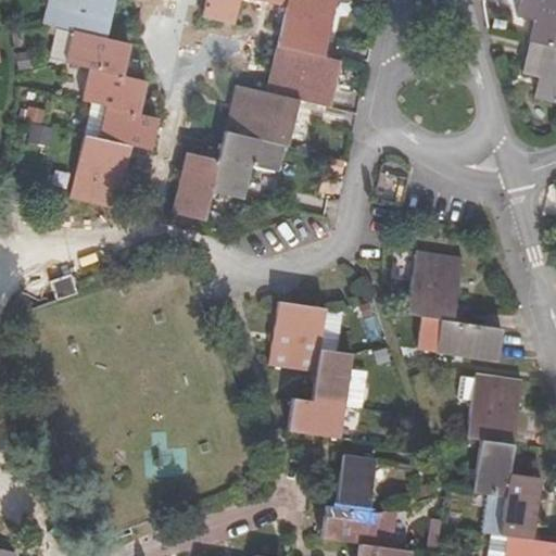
[(46,0),(41,23),(55,26),(73,30),(66,63),(88,68),(80,100),(90,102),(67,197),(114,209),(128,144),(148,150),(155,118),(137,113),(144,81),(121,75),(129,43),(104,38),(113,0),(46,0)]
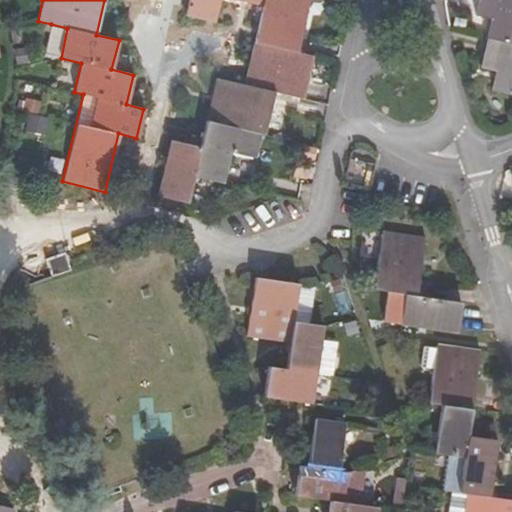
[(187,0),(184,15),(214,23),(219,0),(235,0),(263,7),(244,85),(216,78),(200,148),(170,140),(157,195),(186,202),(193,176),(224,184),(232,151),(254,156),(259,133),(264,135),(274,92),(302,99),(311,57),(297,53),(309,0),(187,0)]
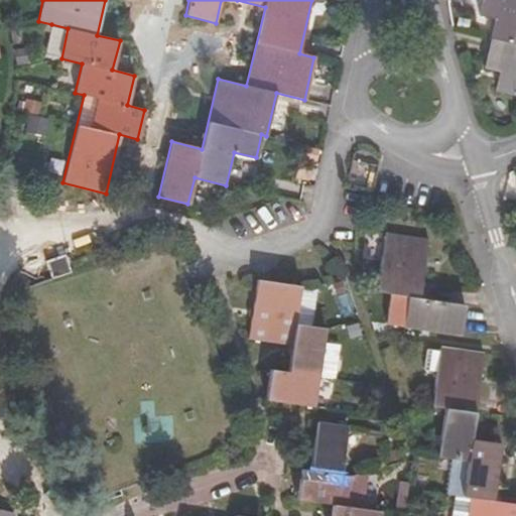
[(515,0),(484,0),(480,16),(491,19),(487,38),(491,39),(485,68),(500,72),(496,91),(515,95),(515,0)]
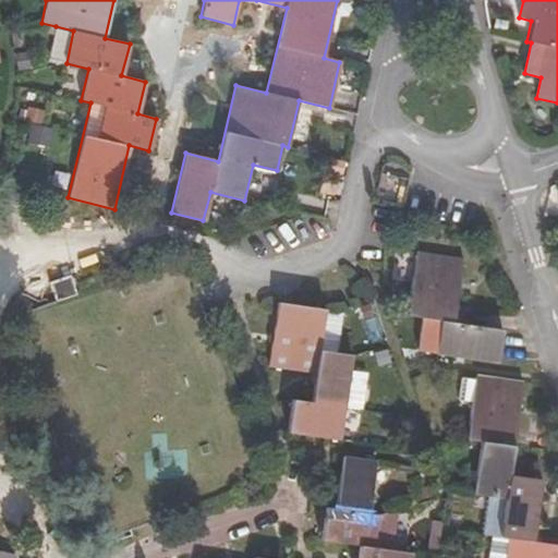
[(58,64),(67,63),(73,31),(56,26),(47,61),(58,64)]
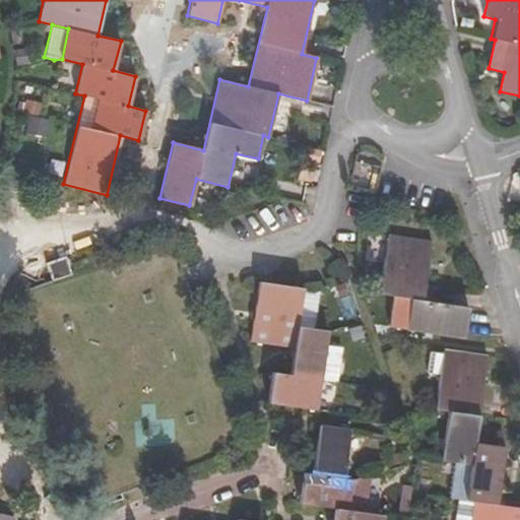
[(388,239),(385,258),(379,294),(411,299),(406,329),(463,338),(468,307),(423,300),(431,241),(389,234),(388,239)]
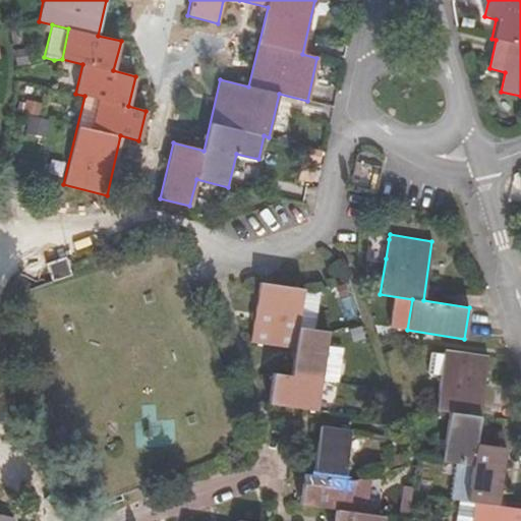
[(370,255),(386,258),(389,239),(373,236),(370,255)]
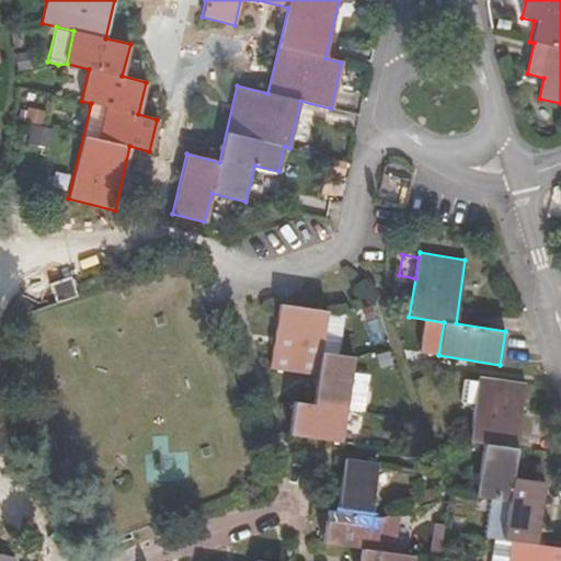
[(77,295),(71,277),(50,284),(56,301),(77,295)]
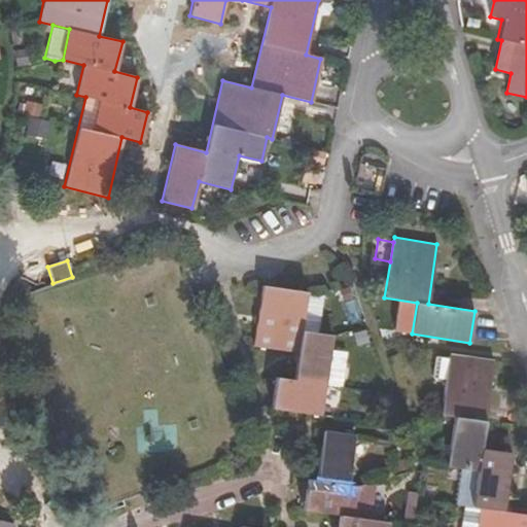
[(321,415),(326,384),(330,350),(334,336),(317,334),(301,330),(307,293),(305,293),(262,286),(253,346),(297,352),(293,380),(276,377),(272,407),(321,415)]
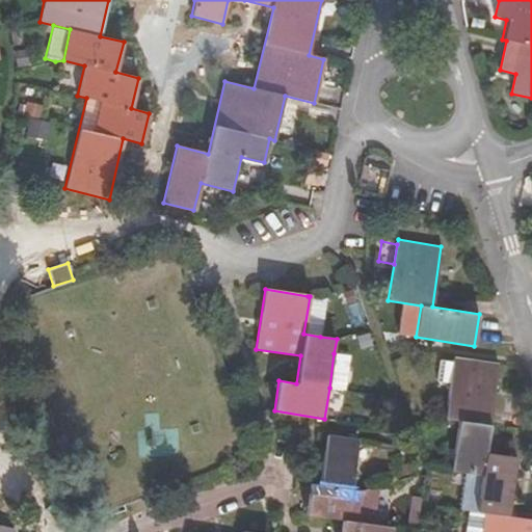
[(326,298),(310,296),(303,334),(320,337),(326,298)]
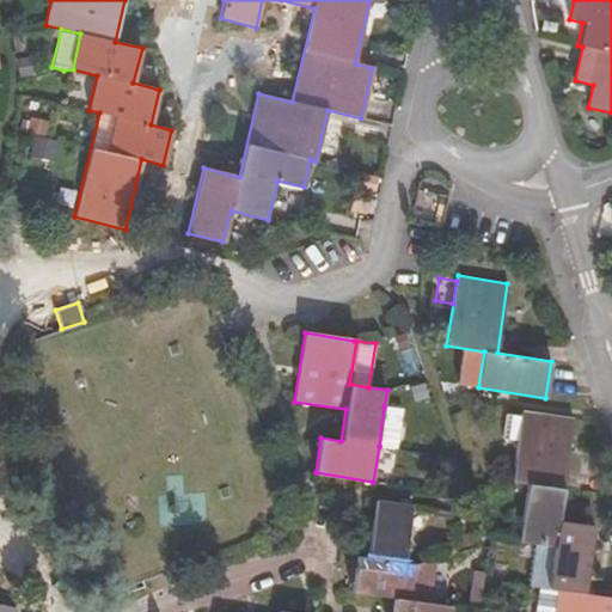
[(427,397),(423,381),(410,384),(414,399),(427,397)]
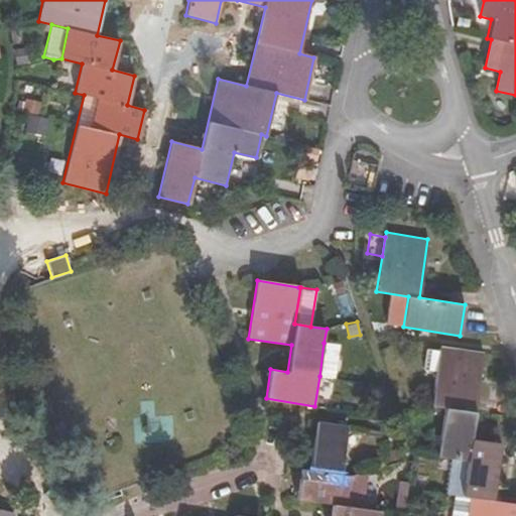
[(338,345),(324,343),(319,376),(334,379),(338,345)]
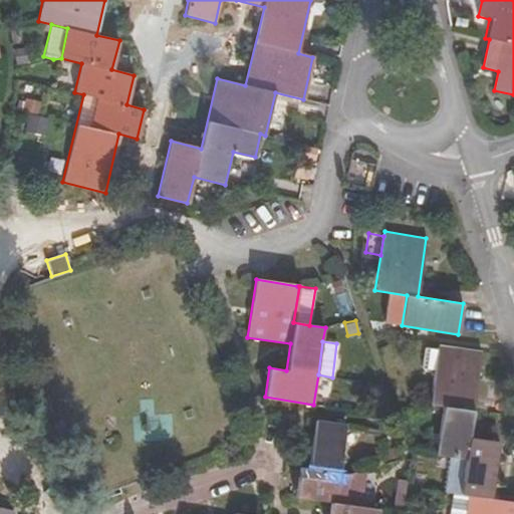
[(442,407),(439,436),(437,451),(436,456),(449,458),(466,461),(461,494),(468,496),(465,513),(513,513),(513,502),(492,499),(500,442),(469,438),(472,411),(481,351),(439,345),(430,405),(442,407)]
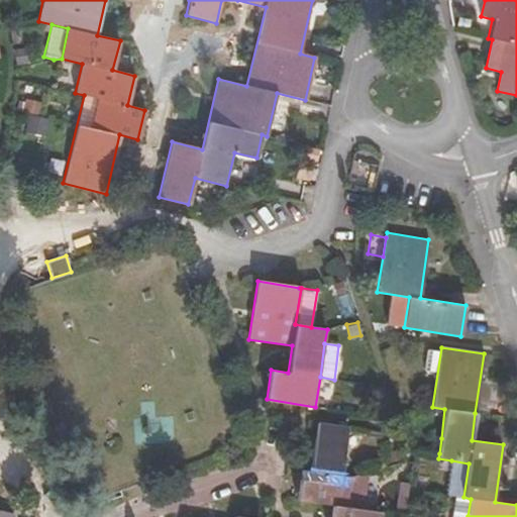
[(381,398),(383,387),(371,384),(369,395),(381,398)]
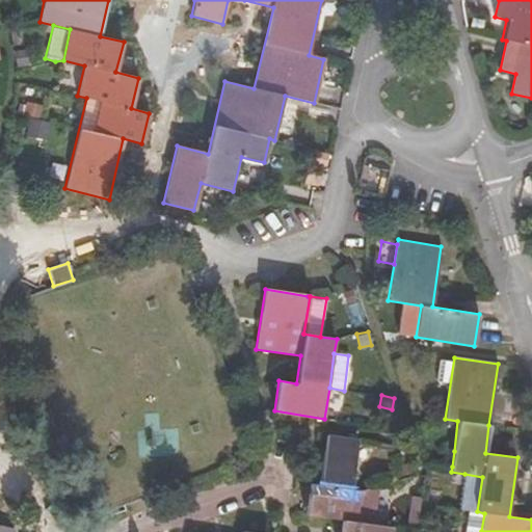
[(357,440),(326,434),(319,485),(311,483),(307,514),(343,520),(341,531),(392,531),(393,527),(371,523),(375,495),(369,488),(361,490),(350,489),(357,440)]
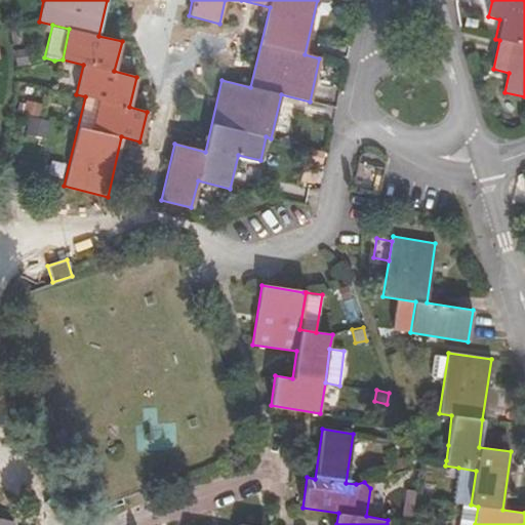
[(437,458),(446,460),(448,445),(439,443),(437,458)]
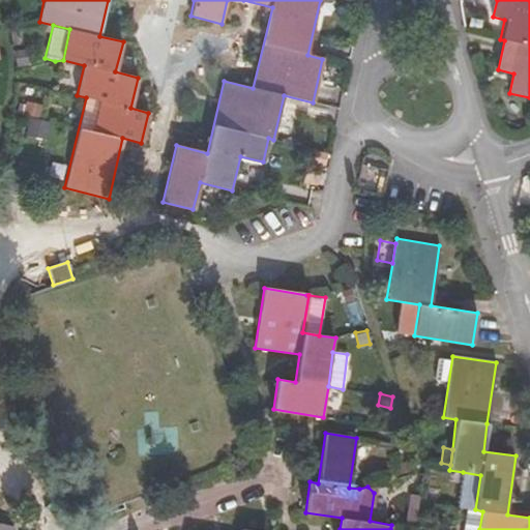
[(458,507),(467,509),(475,509),(480,475),(463,472),(458,507)]
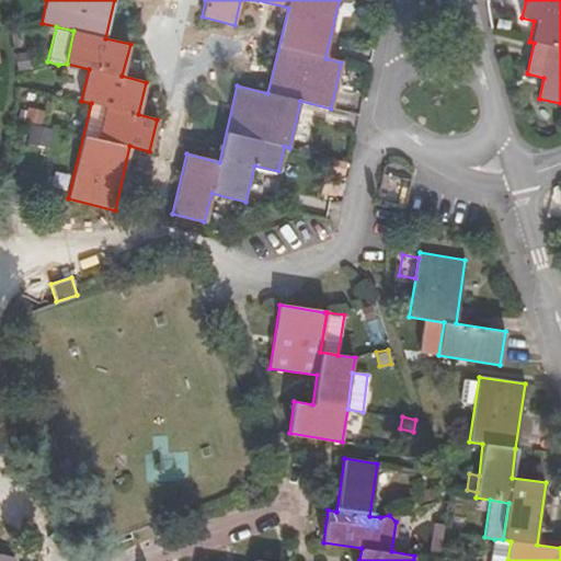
[(490,560),(507,560),(511,541),(503,539),(494,539),(490,560)]
